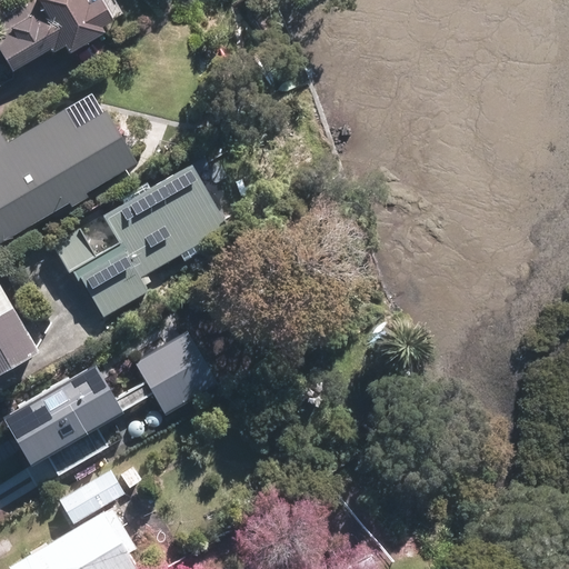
[(19,0),(0,11),(0,50),(12,72),(49,50),(51,53),(65,47),(68,53),(103,33),(100,28),(111,21),(99,0),(91,0),(87,3),(85,0),(29,0),(26,2),(23,0),(19,0)]
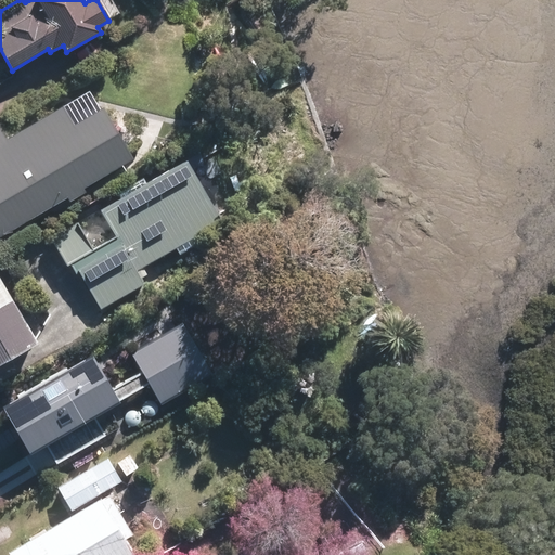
[(75,125),(63,105),(9,138),(2,126),(0,123),(0,234),(1,236),(134,157),(104,107),(75,125)]
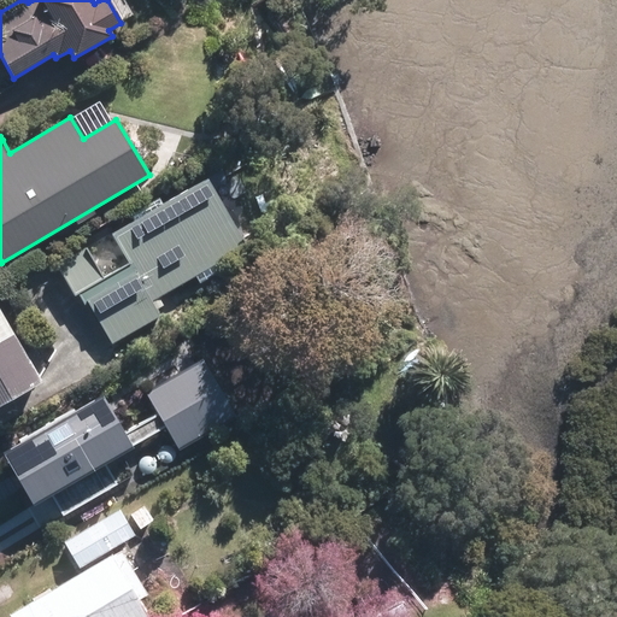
[(207,178),(113,231),(130,262),(105,277),(88,246),(59,263),(76,294),(80,293),(87,304),(90,301),(113,342),(163,315),(153,299),(246,246),(207,178)]
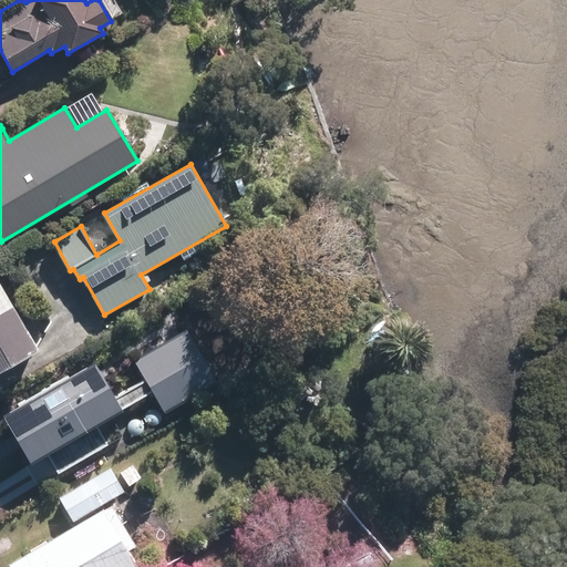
[(0,364),(31,348),(0,294),(0,364)]
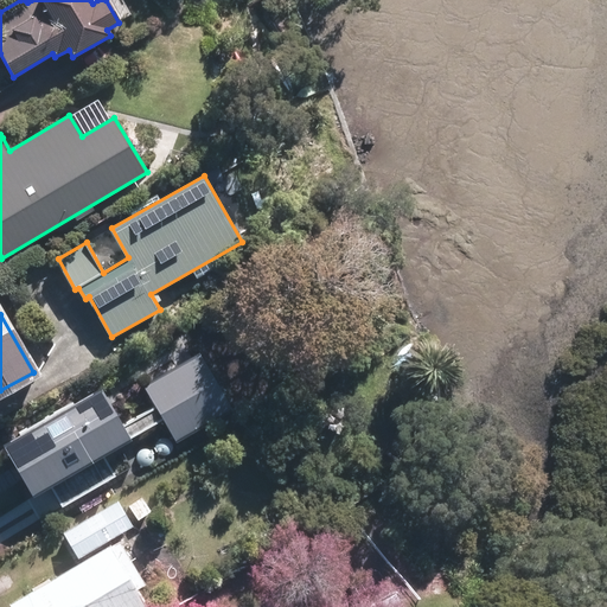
[(199,355),(144,385),(153,403),(120,422),(103,393),(5,446),(44,516),(58,509),(115,477),(104,457),(166,422),(176,440),(230,410),(199,355)]
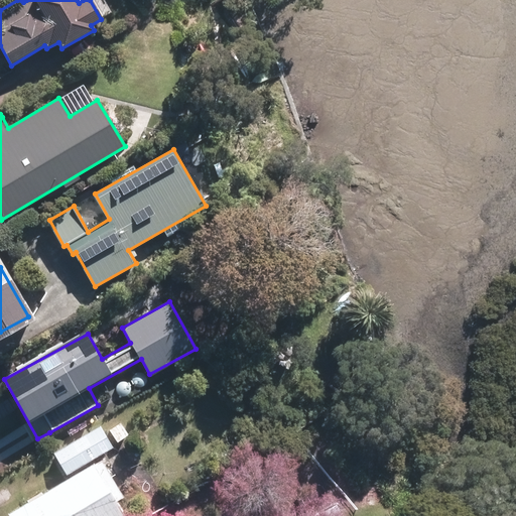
[(123,426),(112,432),(118,444),(129,438),(123,426)]
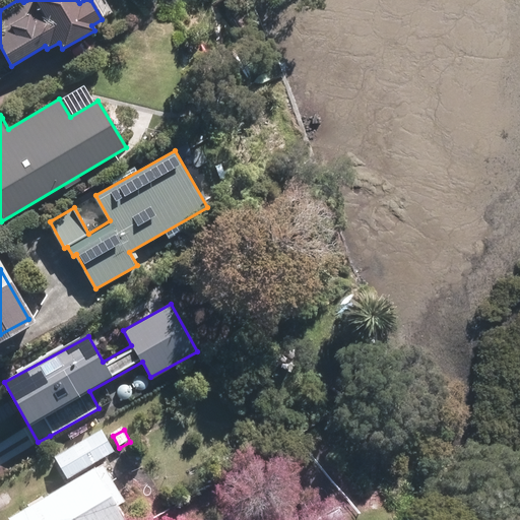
[(103,432),(56,459),(68,479),(115,452),(103,432)]
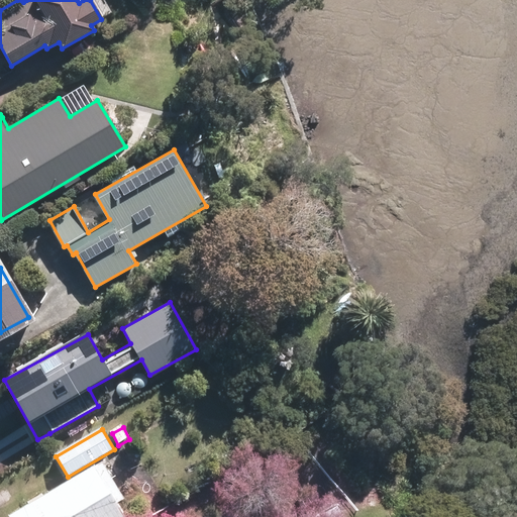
[(101,461),(9,516),(10,516),(124,516),(116,504),(124,499),(101,461)]
